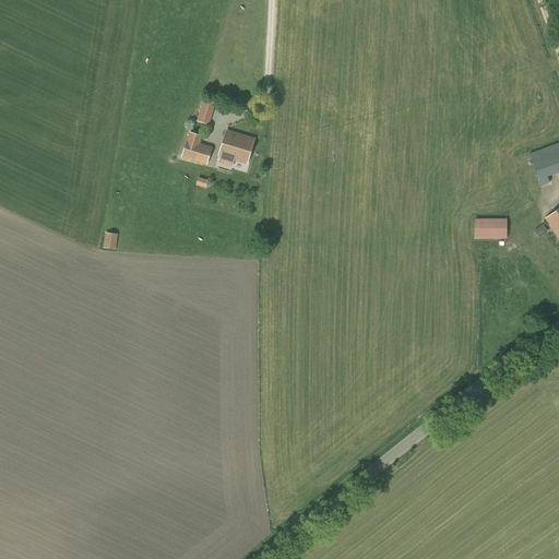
[(203,99),(197,121),(209,125),(215,104),(203,99)]
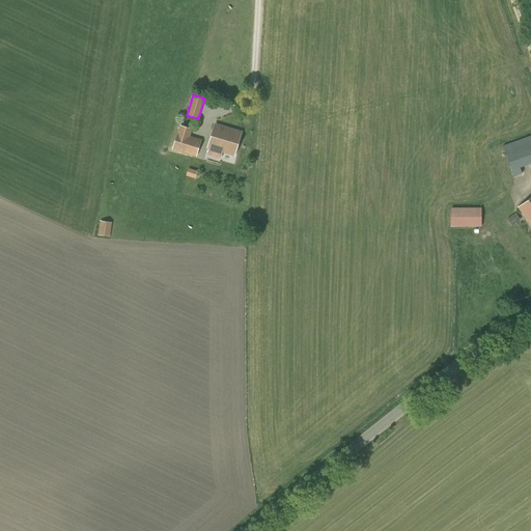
[(216,124),(208,148),(233,156),(241,132),(216,124)]
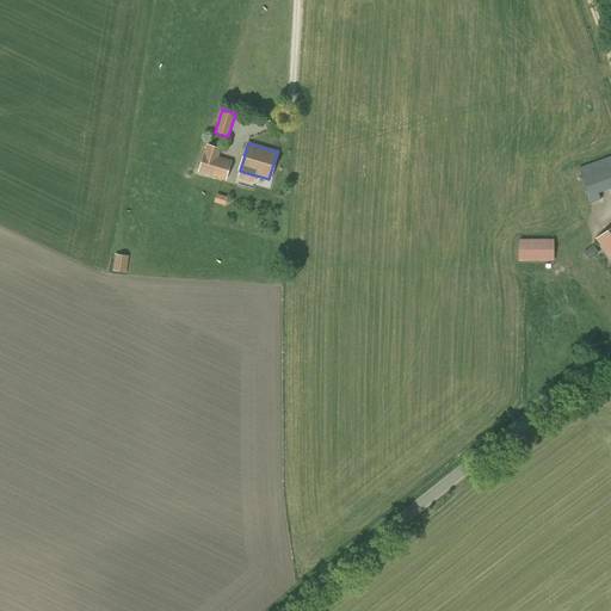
[(221,148),(207,144),(198,172),(226,180),(232,161),(218,158),(221,148)]
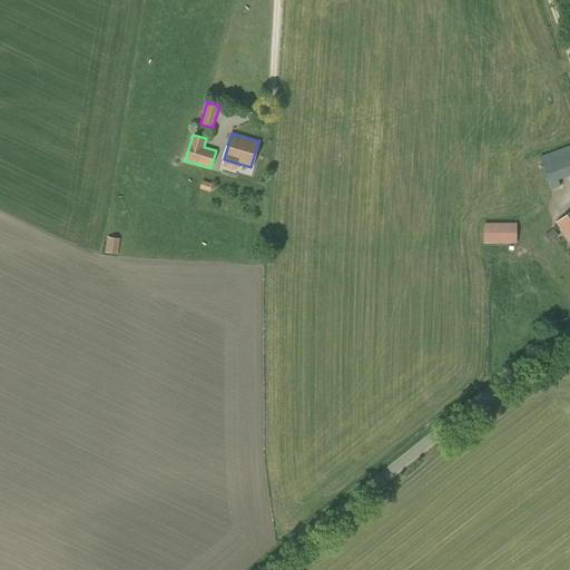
[(559,180),(569,175),(569,145),(539,156),(551,189),(560,186),(559,180)]
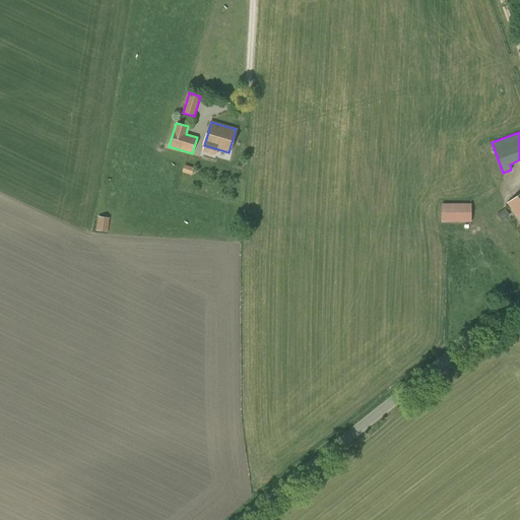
[(184,165),(182,173),(192,175),(194,168),(184,165)]
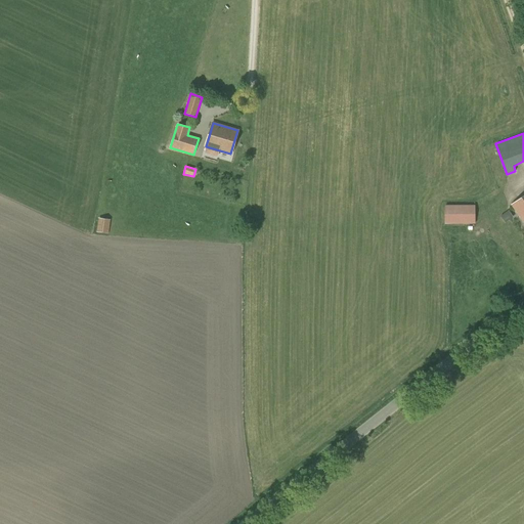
[(523,194),(511,205),(523,222),(523,194)]
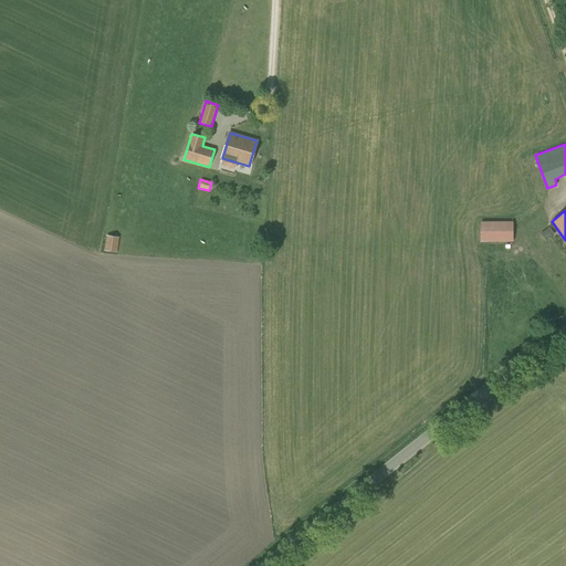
[(481,222),(481,242),(513,242),(513,221),(481,222)]
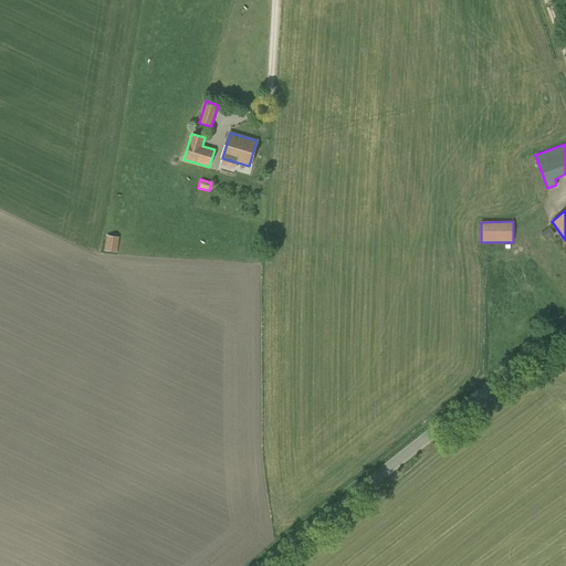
[(549,227),(541,233),(545,241),(554,234),(549,227)]
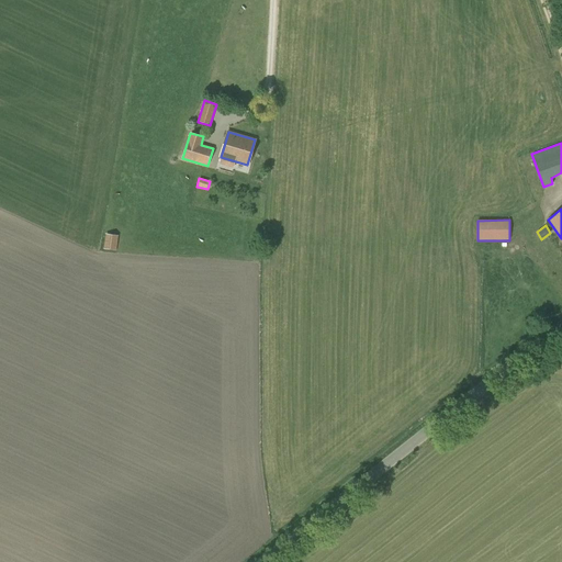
[(119,235),(105,234),(104,248),(116,250),(119,235)]
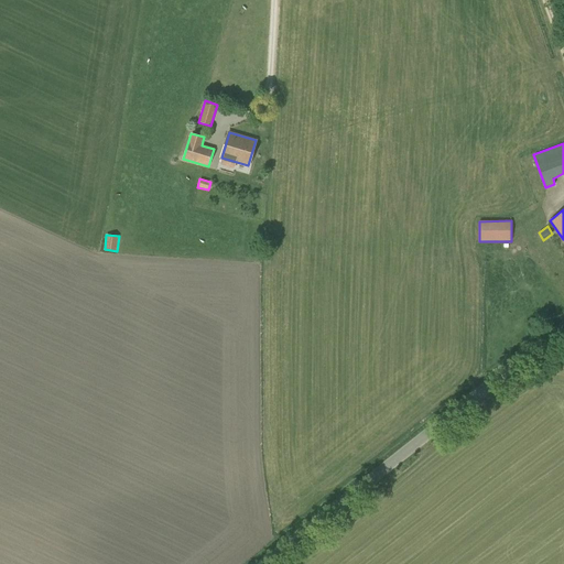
All buildings are outlined.
